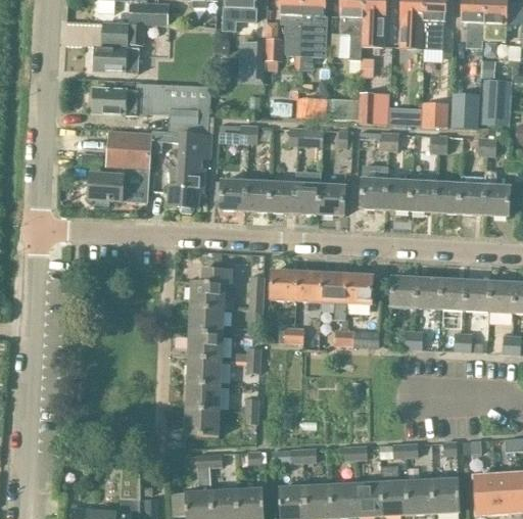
[(131,0),(130,22),(145,24),(145,25),(155,25),(155,2),(147,2),(147,0),(98,0),(98,11),(114,12),(115,0),(131,0)]
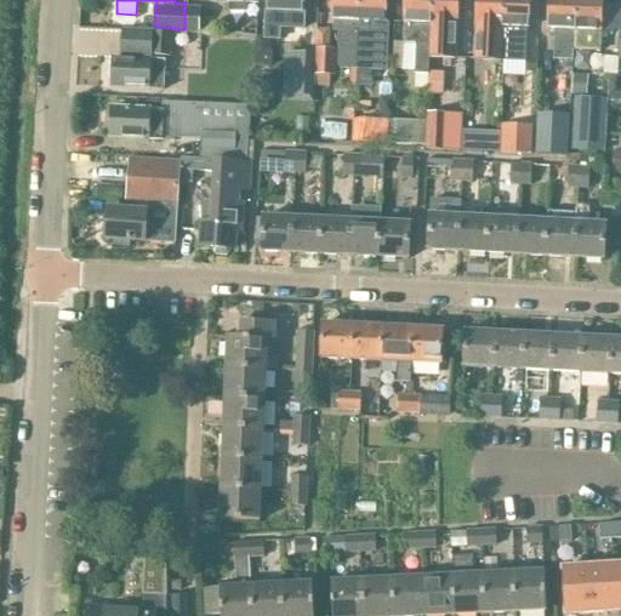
[(267,0),(267,7),(266,35),(280,35),(280,23),(305,24),(306,9),(306,0),(267,0)]
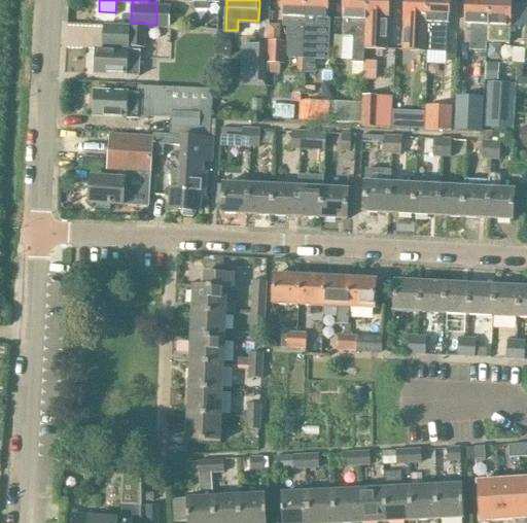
[(302,55),(303,37),(304,14),(305,0),(284,0),(283,13),(283,24),(287,24),(287,36),(287,53),(289,54),(302,55)]
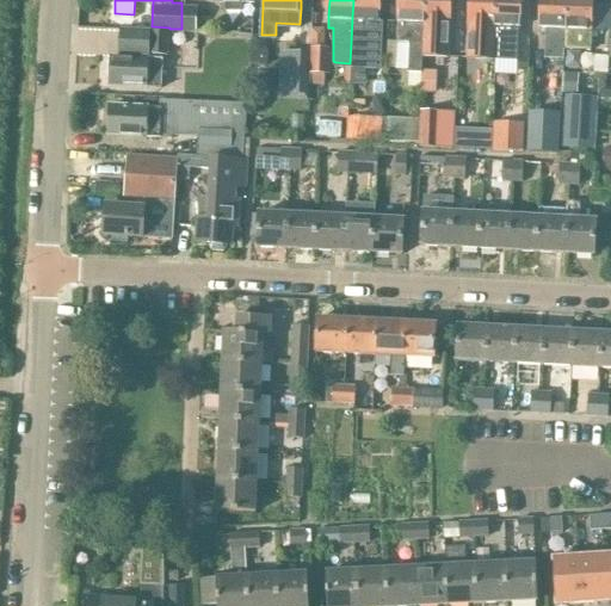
[(351,43),(350,63),(377,65),(381,0),(353,0),(352,17),(351,43)]
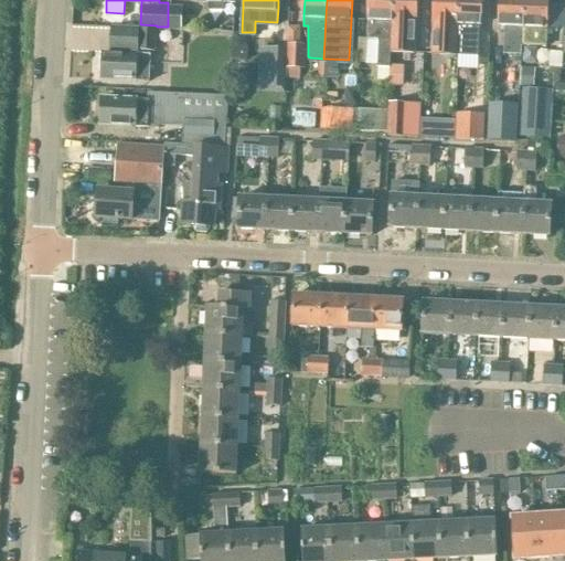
[(391,50),(390,50),(392,0),(370,0),(369,18),(368,35),(379,36),(377,76),(388,77),(390,63),(391,64),(391,50)]
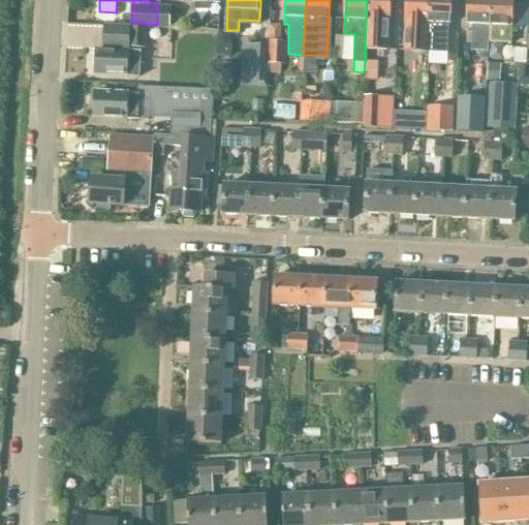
[(367,0),(365,47),(366,47),(390,48),(390,18),(391,0),(367,0)]
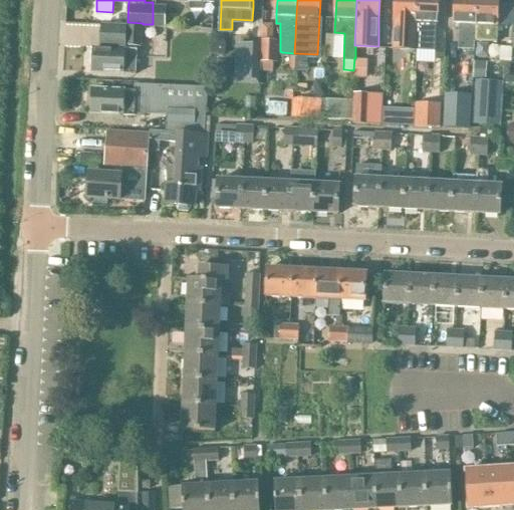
[(396,0),(395,34),(394,46),(415,47),(415,46),(415,35),(417,0),(396,0)]
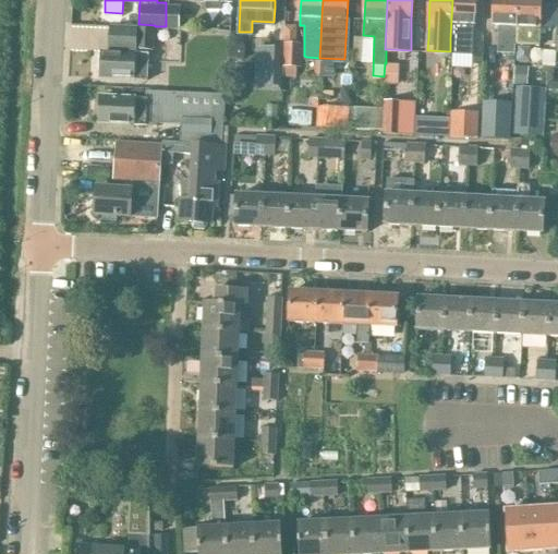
[(450,50),(450,51),(473,51),(474,22),(475,22),(476,5),(476,0),(452,0),(450,38),(450,50)]
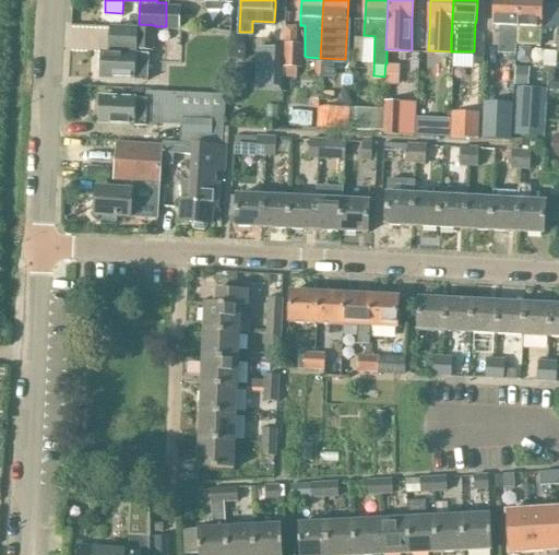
[(495,0),(495,22),(502,22),(501,49),(515,49),(515,40),(516,40),(518,0),(495,0)]
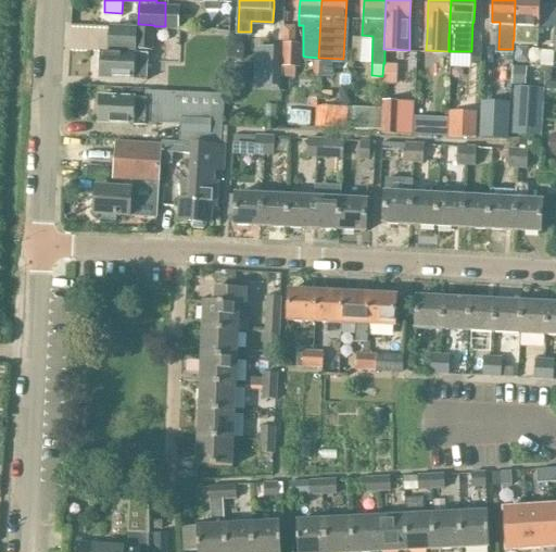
[(515,0),(514,40),(538,42),(539,24),(539,1),(539,0),(515,0)]
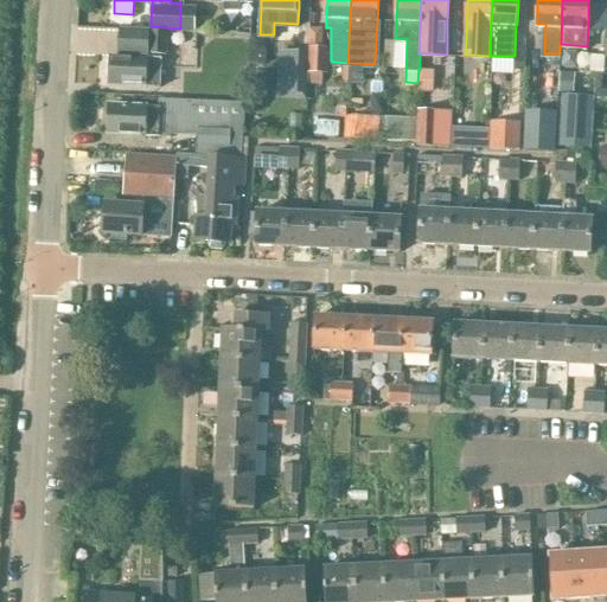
[(602,26),(602,6),(595,6),(595,1),(588,1),(588,26),(602,26)]
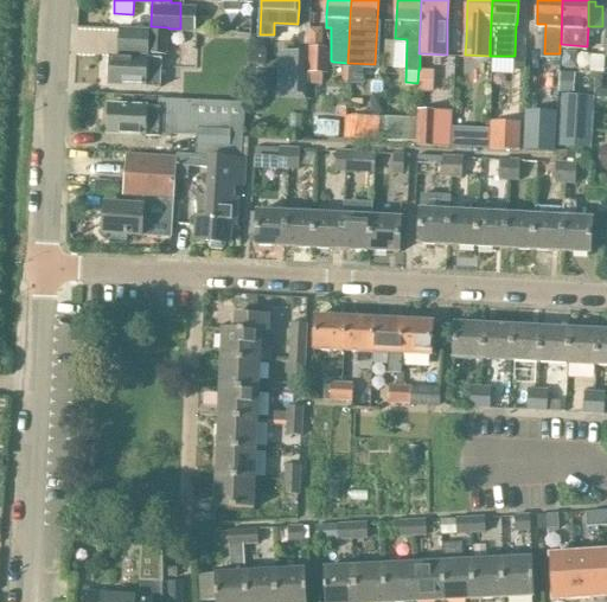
[(197,4),(180,2),(180,29),(196,29),(197,4)]
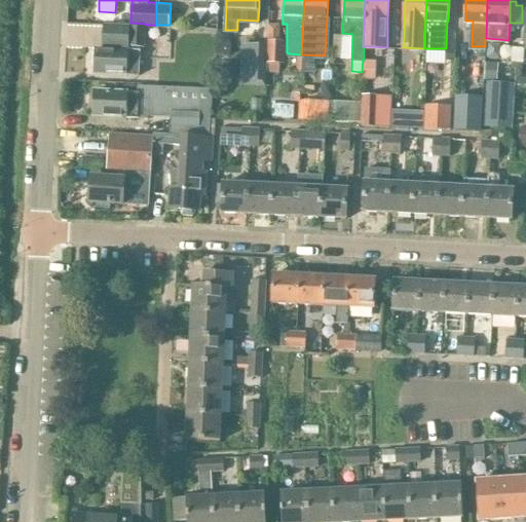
[(103,22),(102,46),(97,46),(96,71),(127,72),(139,73),(140,47),(129,46),(129,44),(145,45),(146,25),(146,24),(130,23),(103,22)]
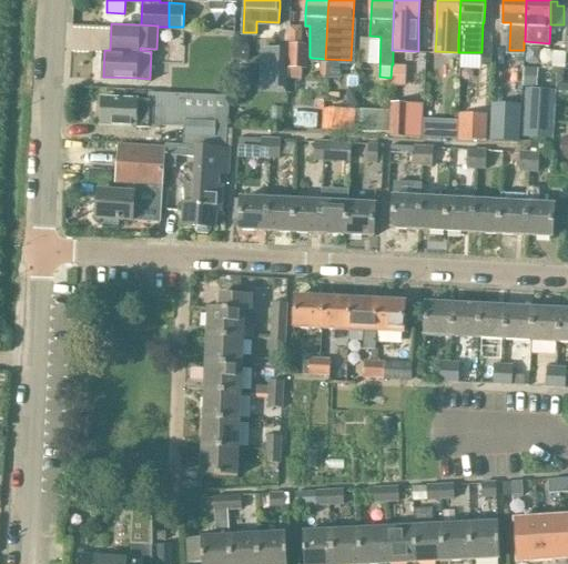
[(290,23),(288,74),(302,74),(302,64),(306,64),(306,40),(298,40),(298,23),(290,23)]
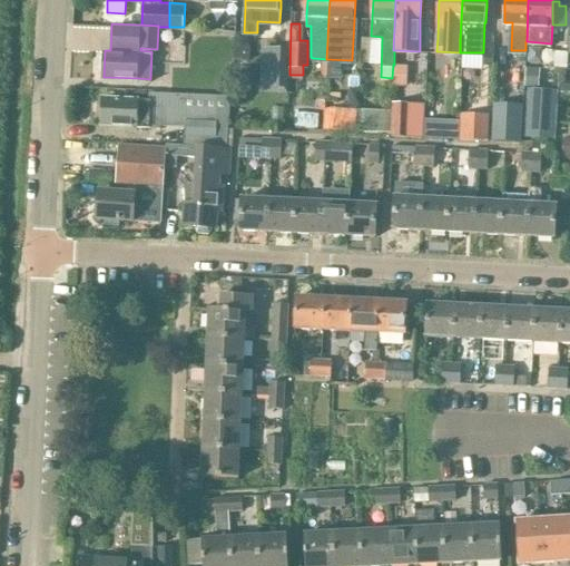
[(568,49),(557,49),(557,65),(568,65),(568,49)]
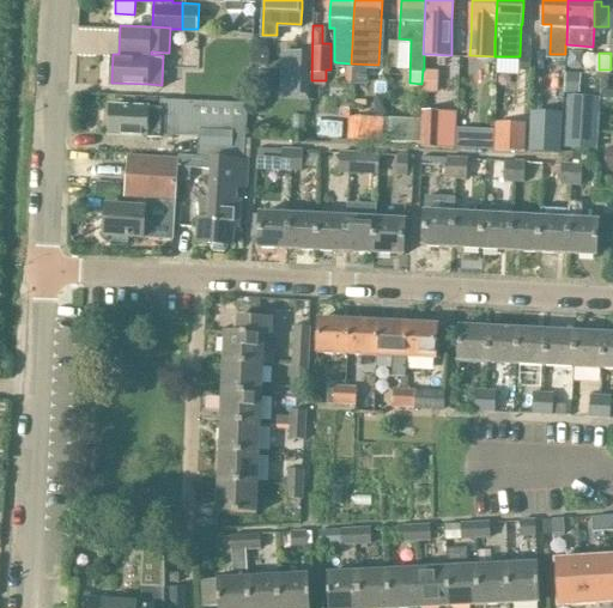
[(584,86),(584,67),(568,68),(569,86),(584,86)]
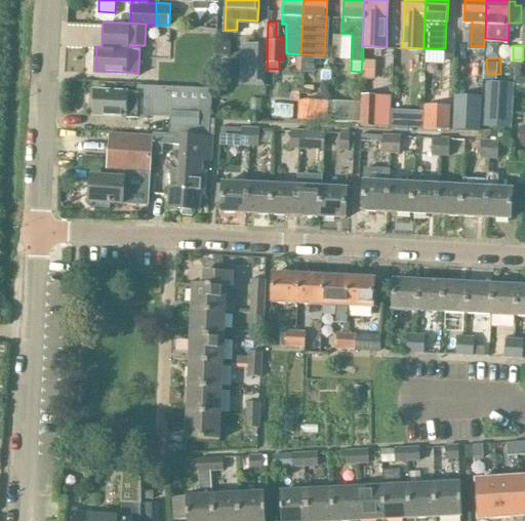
[(486,80),(483,122),(490,123),(511,124),(513,81),(486,80)]
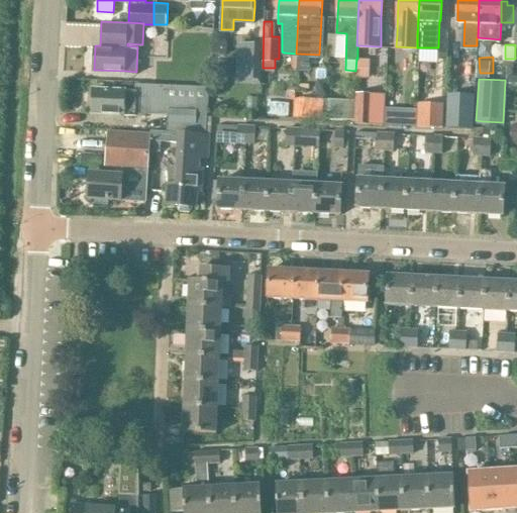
[(93,86),(91,111),(124,113),(125,111),(135,112),(135,114),(145,115),(146,112),(168,113),(167,120),(167,128),(167,129),(170,130),(205,131),(205,130),(209,84),(134,80),(134,86),(126,86),(126,88),(93,86)]
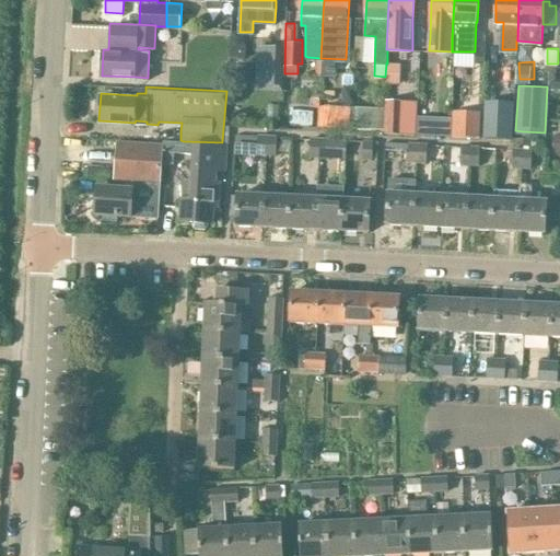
[(384,106),(383,127),(384,127),(384,130),(401,131),(404,100),(385,99),(384,106)]
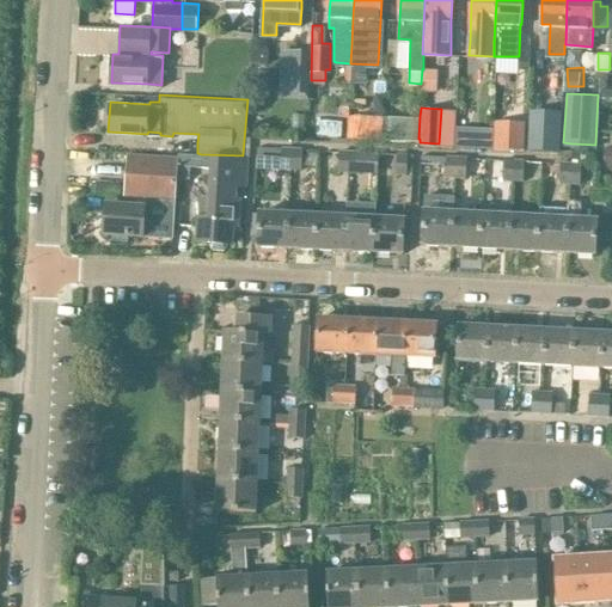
[(528,147),(556,148),(558,110),(530,109),(528,147)]
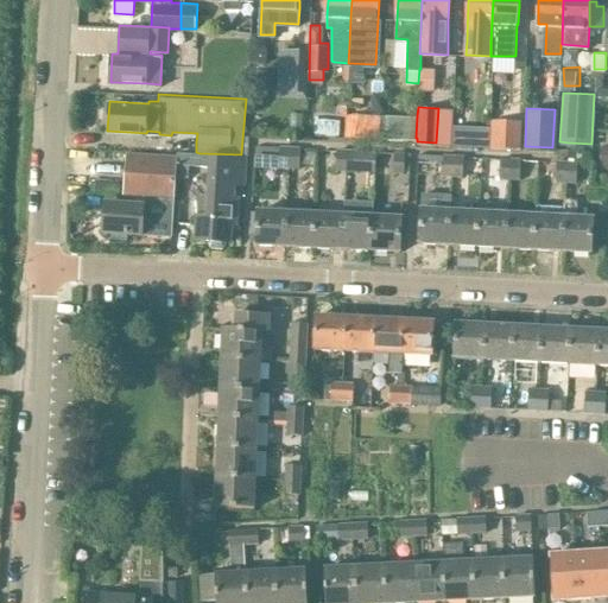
[(352,135),(380,137),(381,113),(352,112),(352,135)]
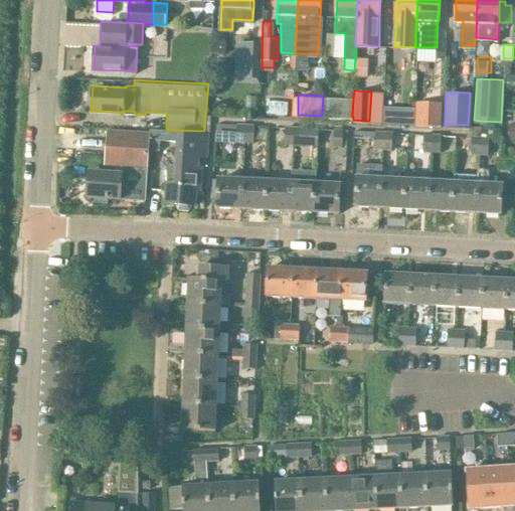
[(322,116),(352,117),(353,98),(323,96),(322,116)]
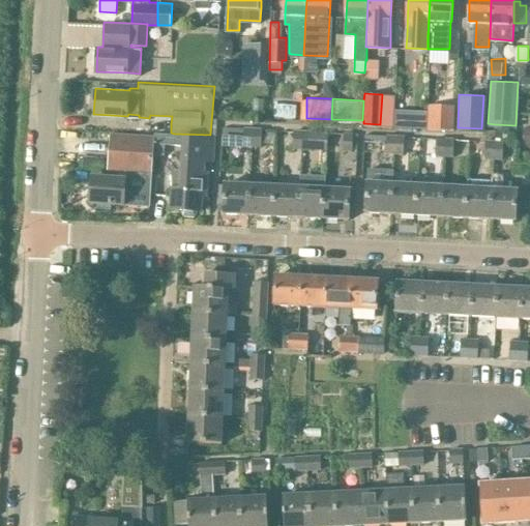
[(429,103),(428,126),(444,127),(453,127),(454,104),(429,103)]
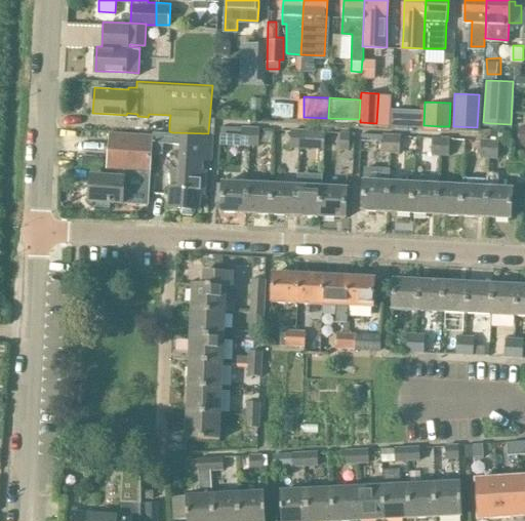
[(392,124),(413,125),(423,125),(423,109),(392,108),(392,124)]
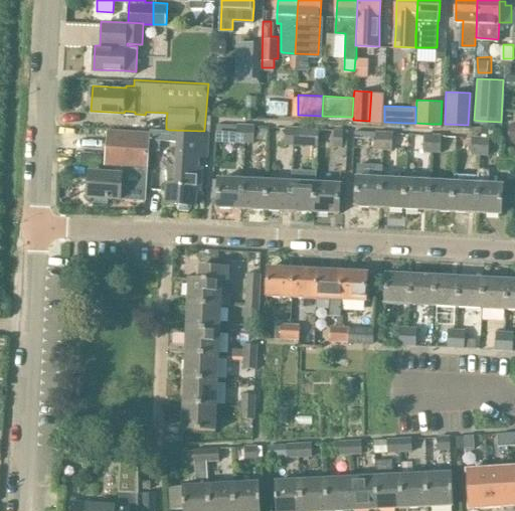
[(237,140),(244,140),(245,123),(237,123),(237,140)]
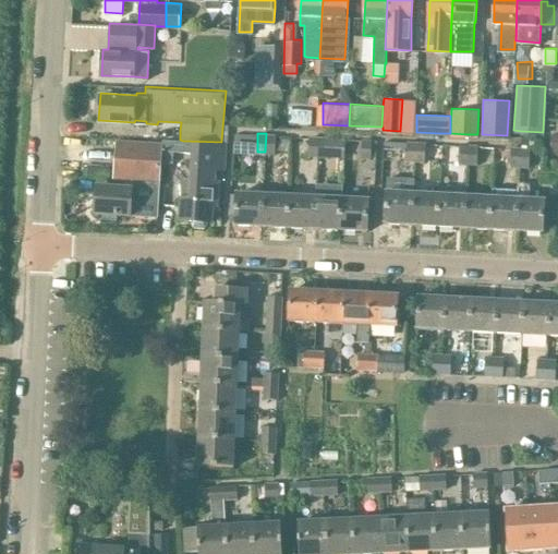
[(276,134),(266,133),(265,152),(275,153),(276,134)]
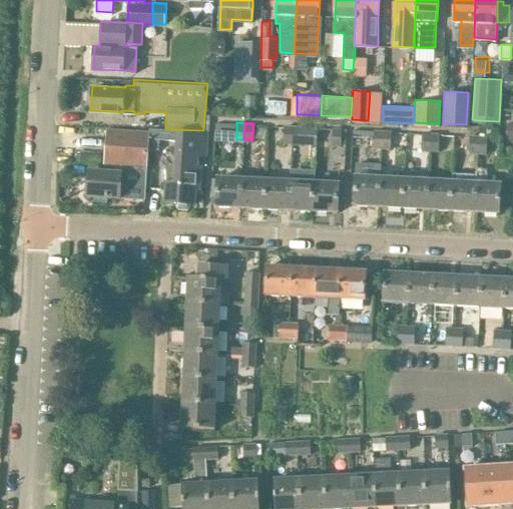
[(285,124),(284,141),(292,141),(293,124),(285,124)]
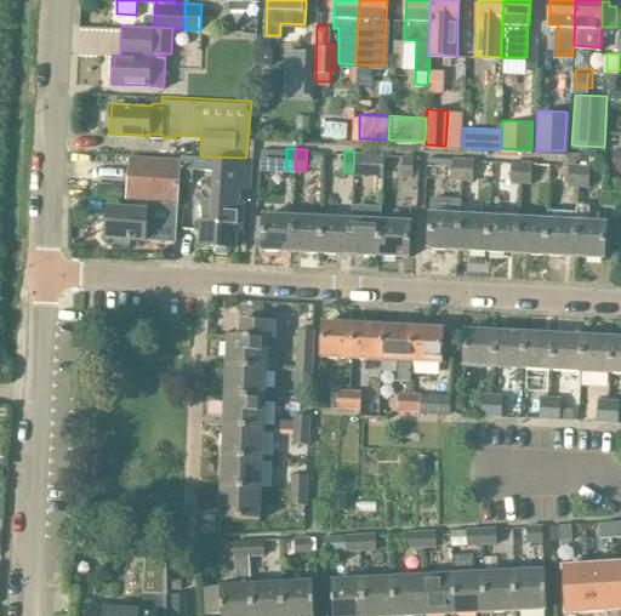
[(365,152),(354,150),(353,171),(364,172),(365,152)]
